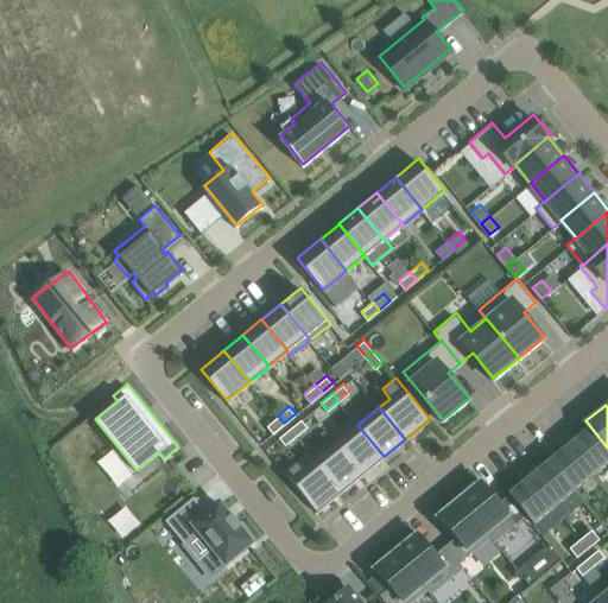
[(284,423),(278,416),(267,425),(273,432),(284,423)]
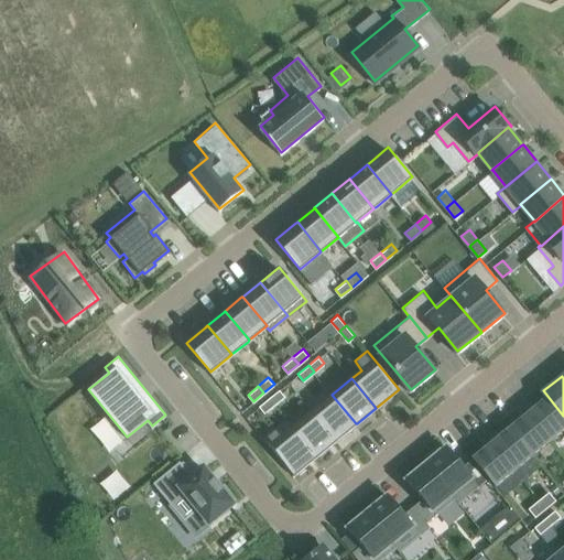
[(269,397),(274,404),(285,395),(280,388),(269,397)]
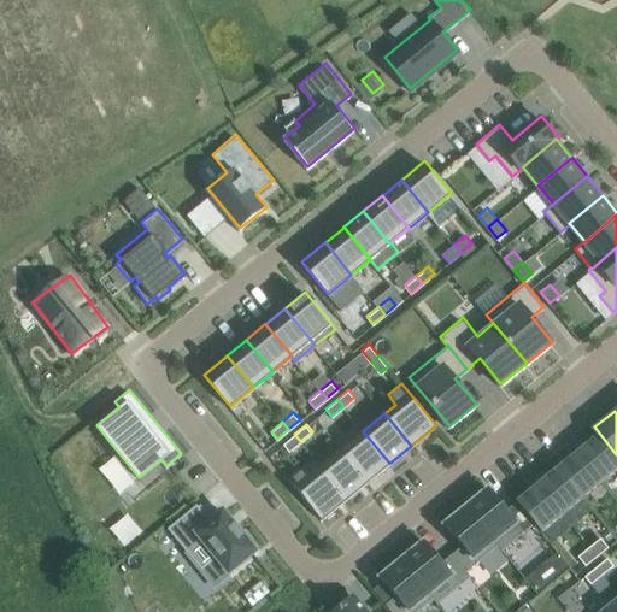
[(598,434),(579,449),(603,478),(616,466),(616,454),(594,427),(593,428),(598,434)]
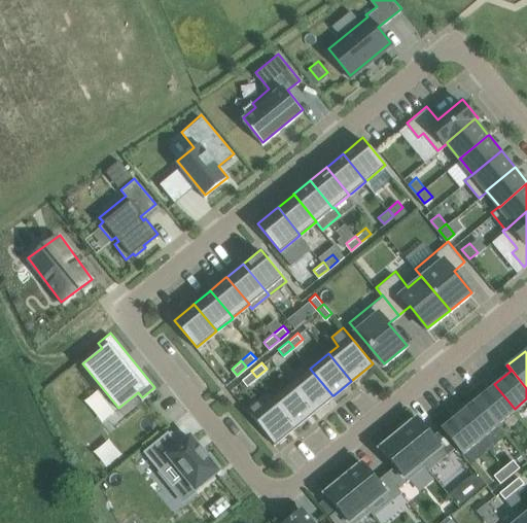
[(292,383),(314,411),(315,410),(332,395),(310,369),(292,383)]
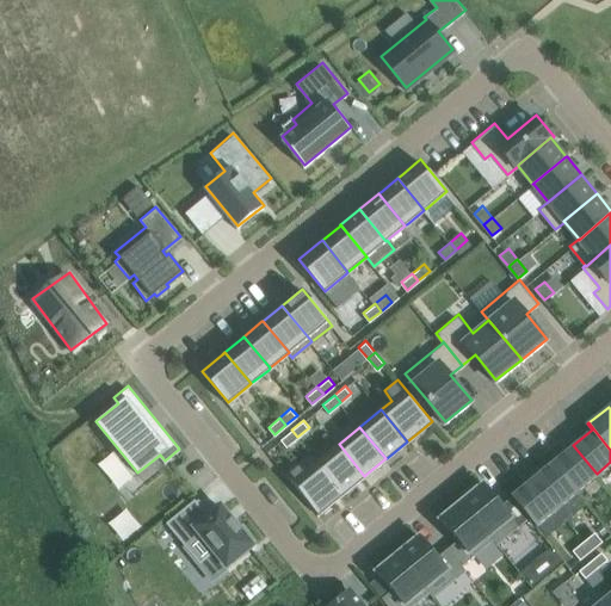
[(297,437),(291,430),(281,438),(287,446),(297,437)]
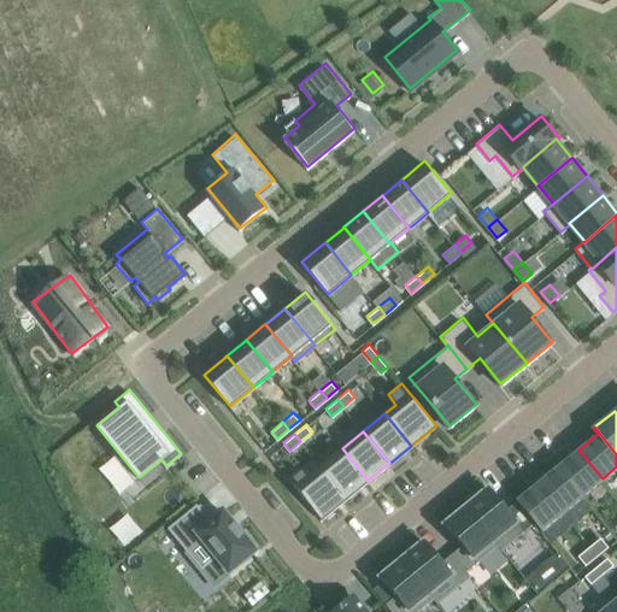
[(322,465),(321,466),(347,498),(368,481),(342,448),(322,465)]
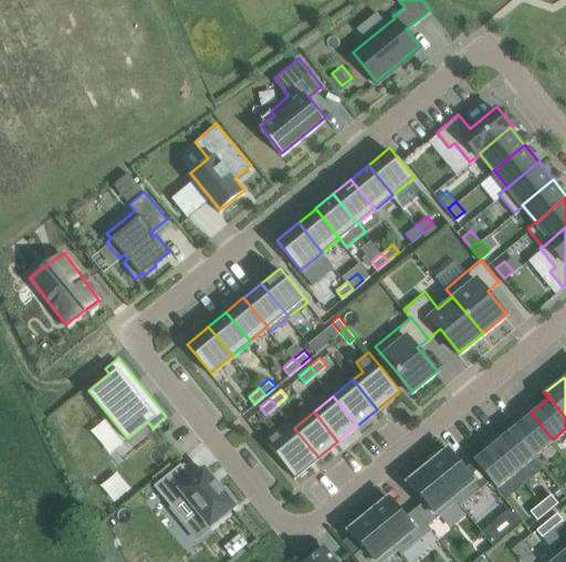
[(553,439),(531,413),(512,427),(534,455),(553,439)]
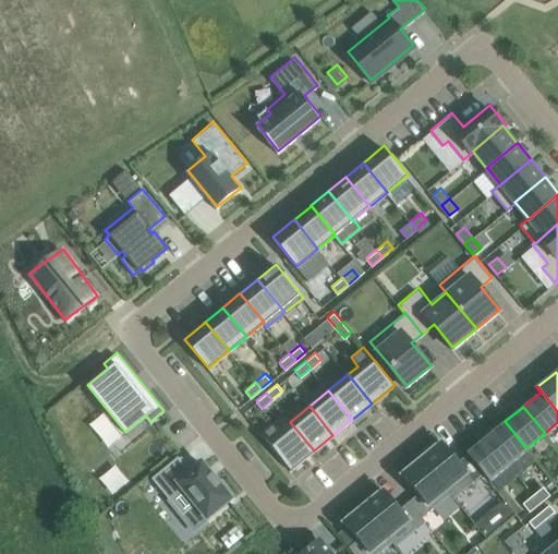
[(274,420),(261,431),(291,469),(314,450),(290,422),(281,429),(274,420)]
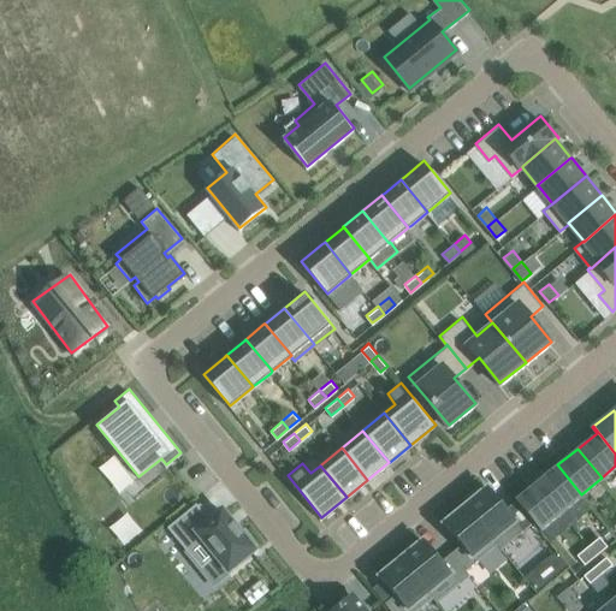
[(557,464),(537,481),(562,511),(581,494),(557,464)]
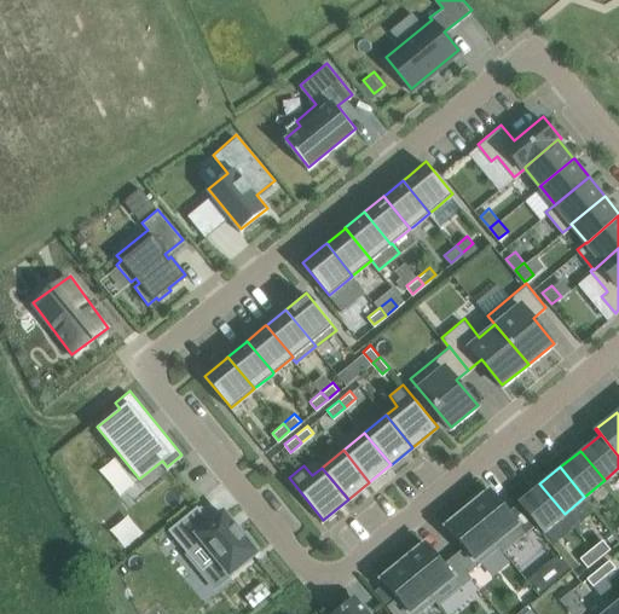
[(543,531),(565,514),(539,484),(519,500),(537,523),(543,531)]
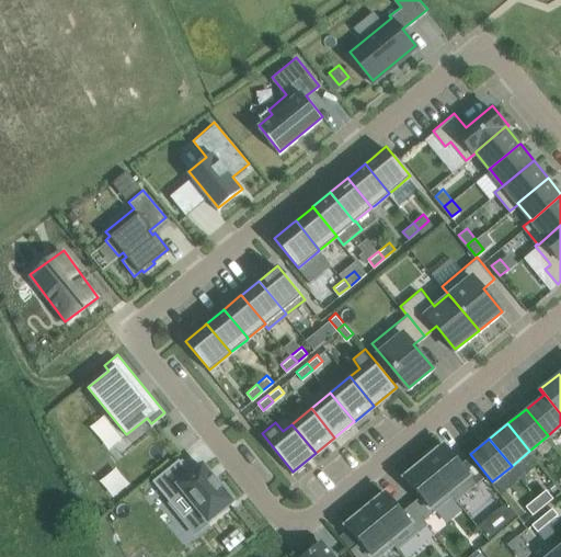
[(454,495),(451,496),(455,500),(478,482),(461,462),(445,442),(424,459),(454,495)]
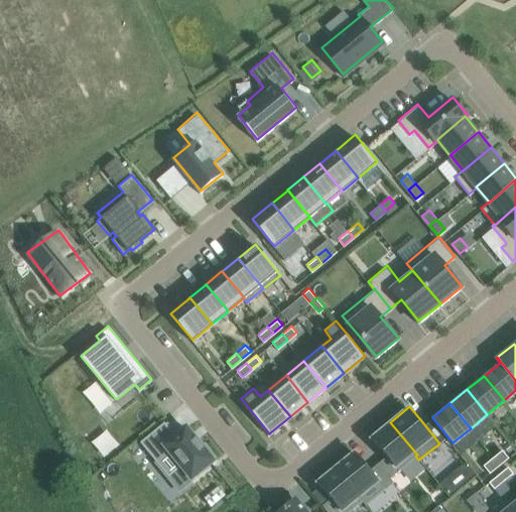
[(432,417),(424,424),(439,443),(447,436),(432,417)]
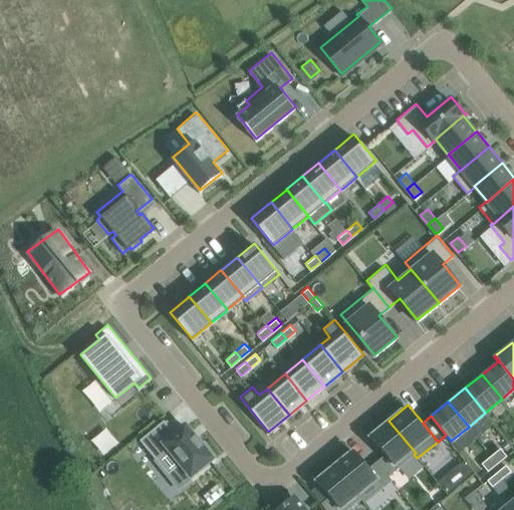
[(204,440),(201,443),(186,424),(175,432),(164,419),(140,439),(168,473),(180,463),(191,476),(213,458),(211,455),(214,452),(204,440)]
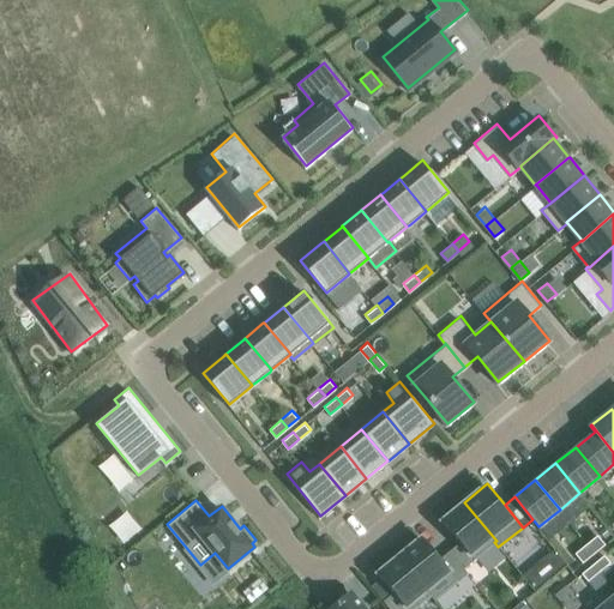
[(464,502),(441,520),(458,542),(474,560),(494,542),(497,541),(464,502)]
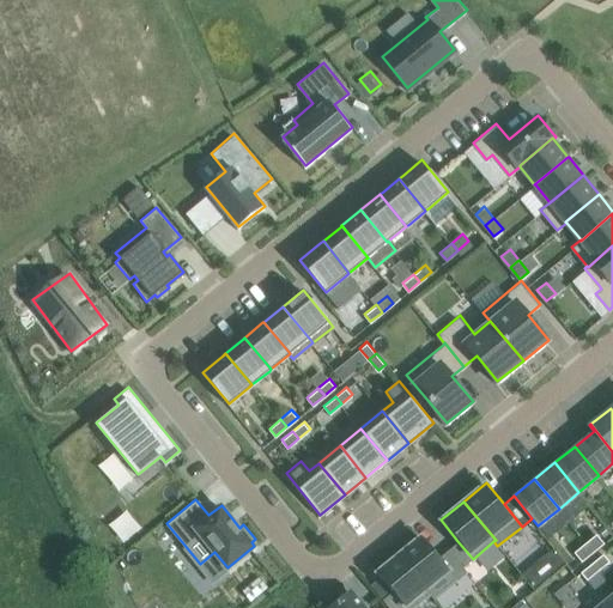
[(586,541),(593,551),(605,541),(596,532),(586,541)]
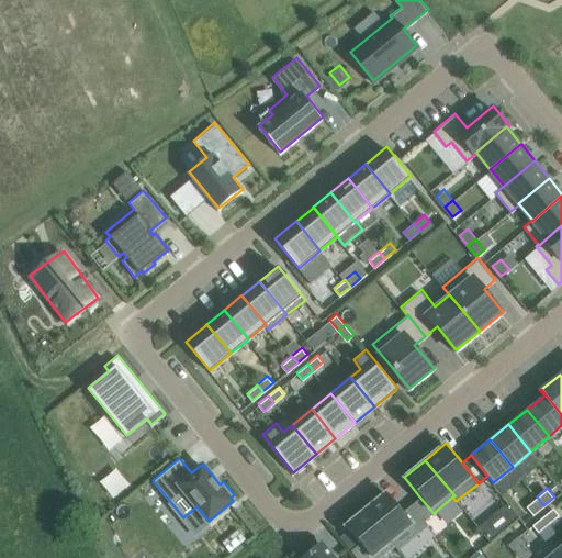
[(388,491),(367,509),(395,544),(394,545),(397,549),(428,524),(425,520),(412,503),(403,510),(388,491)]
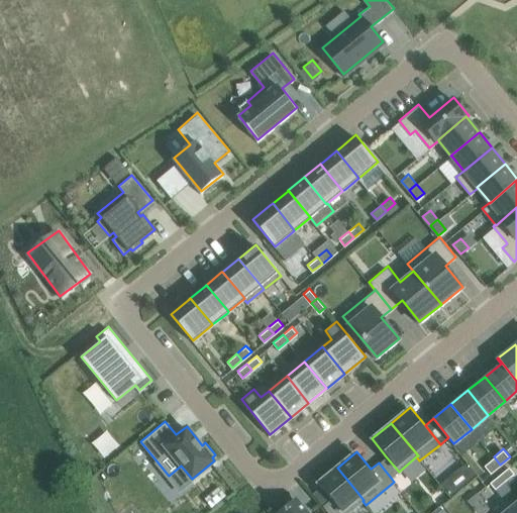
[(386,456),(379,463),(391,478),(399,472),(386,456)]
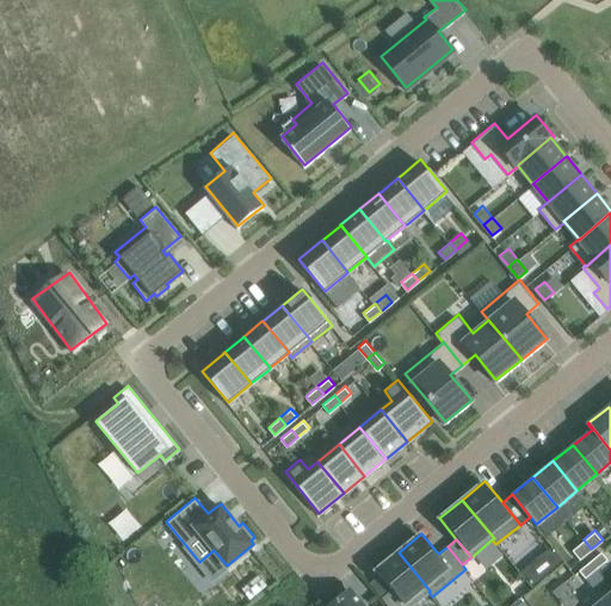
[(584,539),(573,548),(580,557),(591,549),(584,539)]
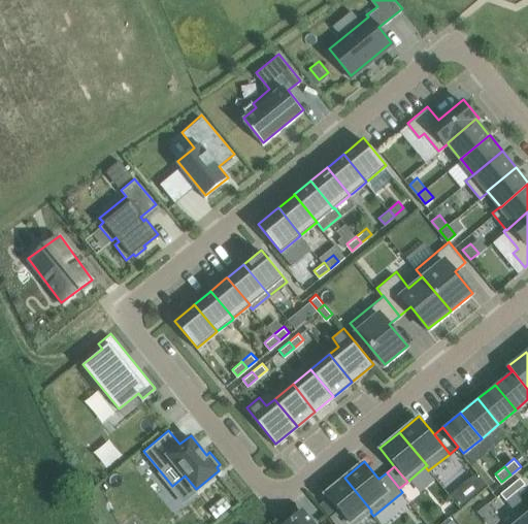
[(515,490),(525,482),(520,476),(509,483),(515,490)]
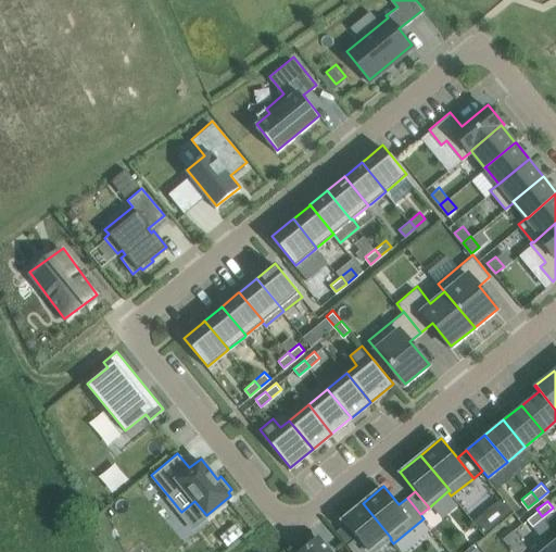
[(362,504),(342,519),(356,537),(346,544),(352,551),(353,550),(354,551),(376,551),(390,539),(391,538),(363,503),(362,504)]
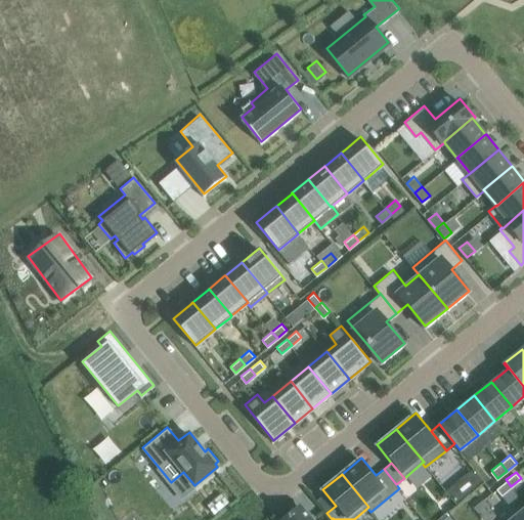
[(506,479),(496,487),(501,493),(511,486),(506,479)]
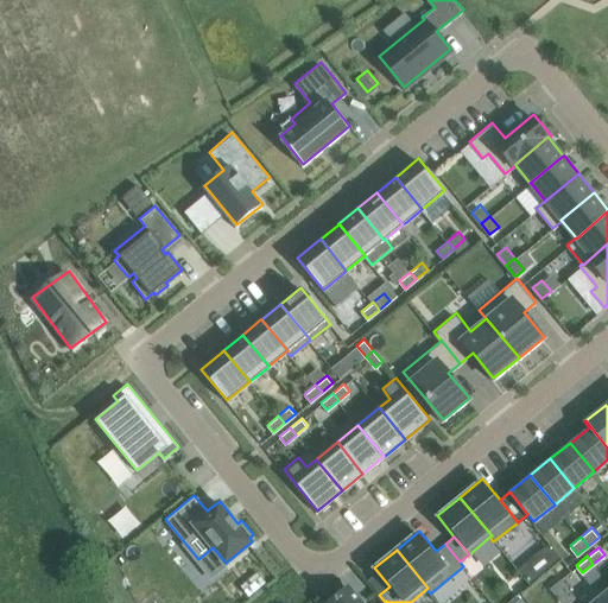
[(558,573),(545,582),(558,602),(562,602),(574,597),(558,573)]
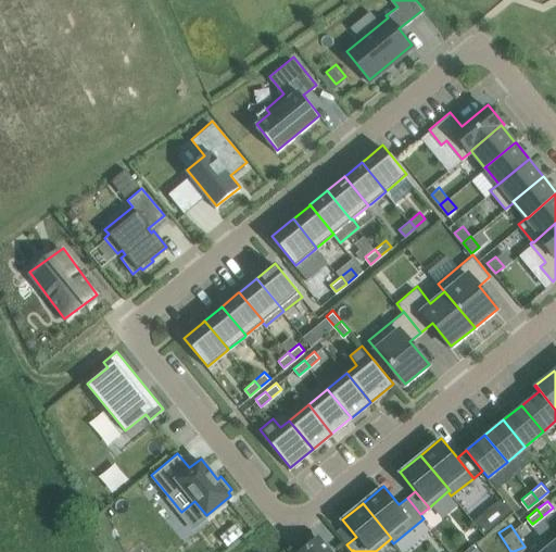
[(305,548),(300,551),(354,551),(353,550),(352,551),(351,551),(330,551),(318,537),(310,544),(310,543),(305,548)]
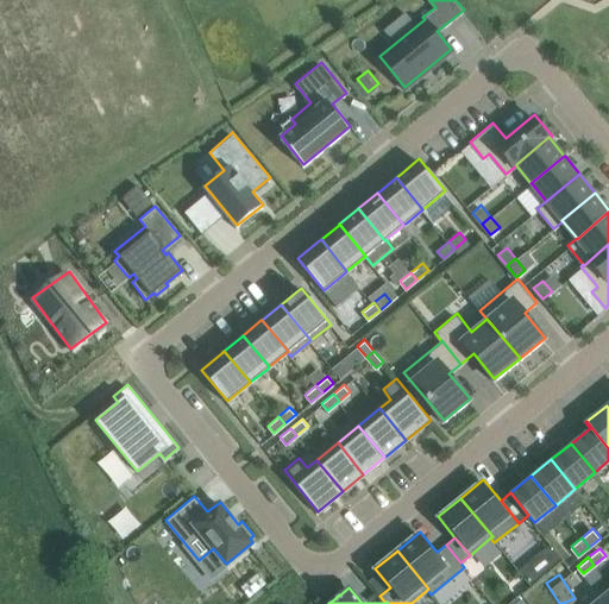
[(608,603),(608,591),(592,603),(608,603)]
